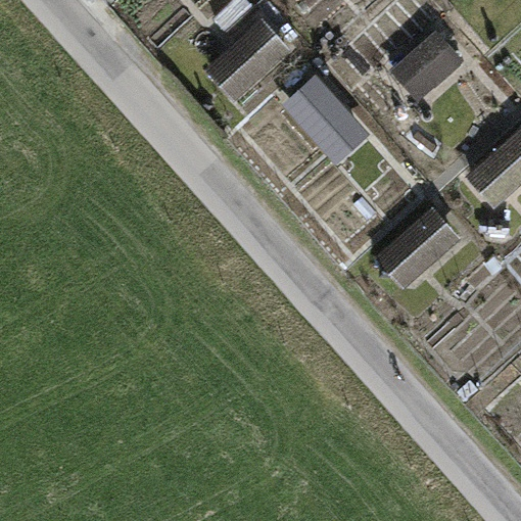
[(289,51),(261,19),(205,68),(233,100),(289,51)]
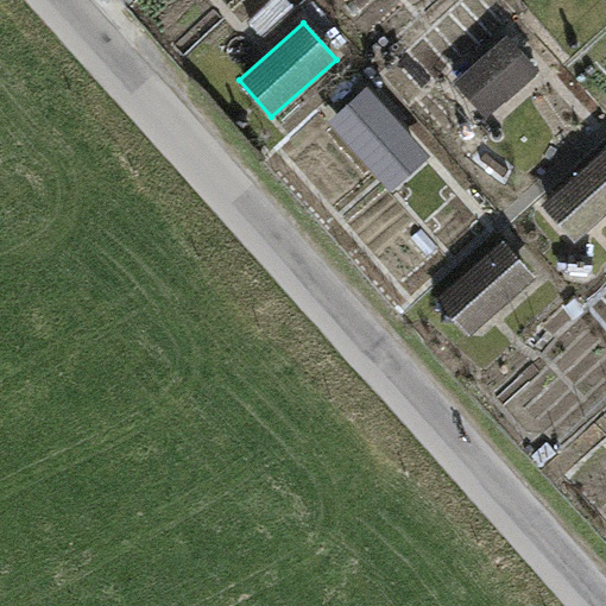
[(509,36),(453,83),(485,119),(540,71),(509,36)]
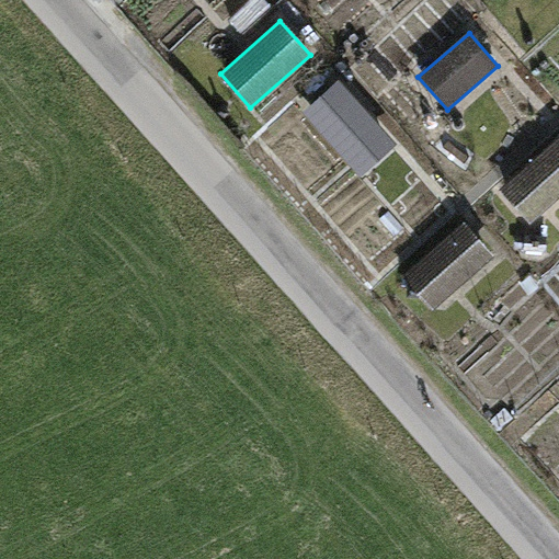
[(338,86),(307,113),(351,162),(381,135),(338,86)]
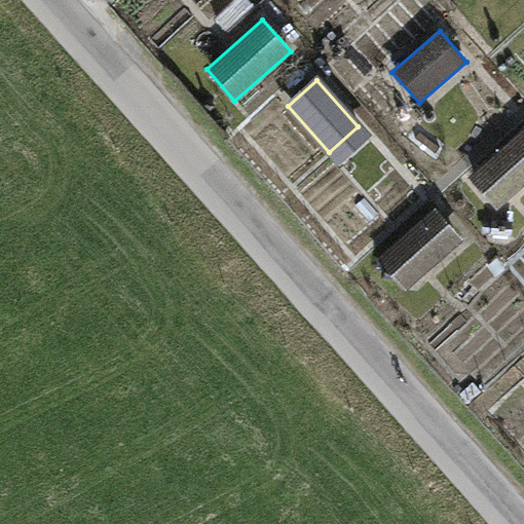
[(523,187),(523,125),(469,177),(499,210),(523,187)]
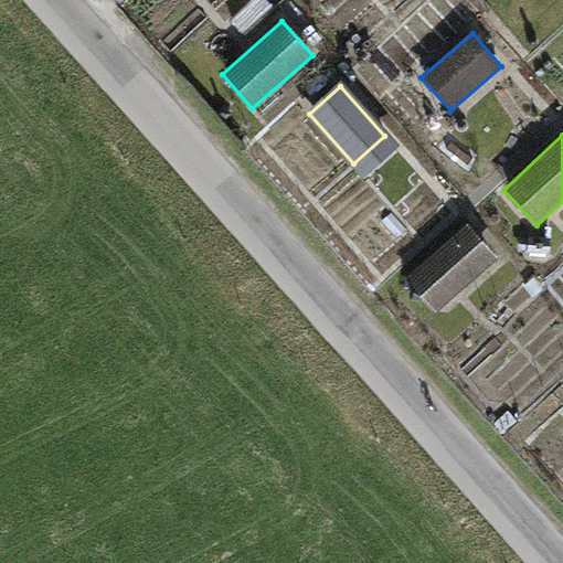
[(466,225),(402,278),(433,314),(496,261),(466,225)]
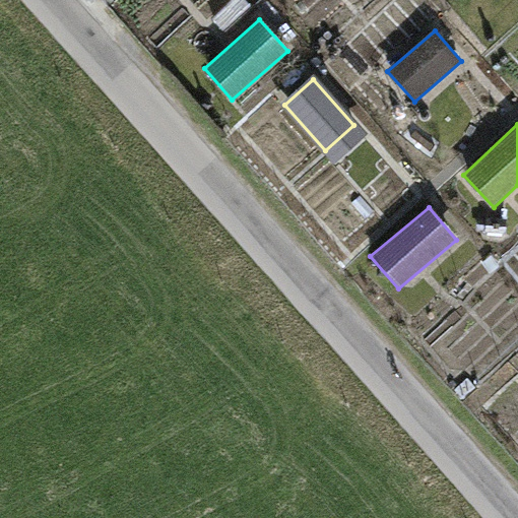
All buildings are outlined.
